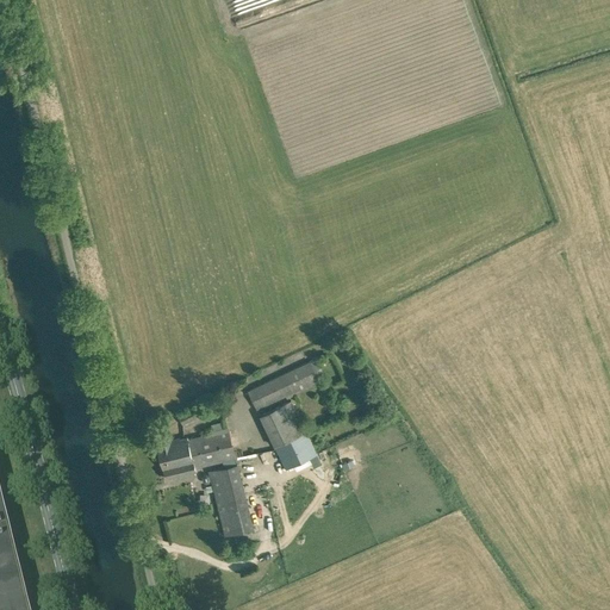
[(291,397),(319,383),(310,361),(248,390),(257,410),(290,394),(291,397)]
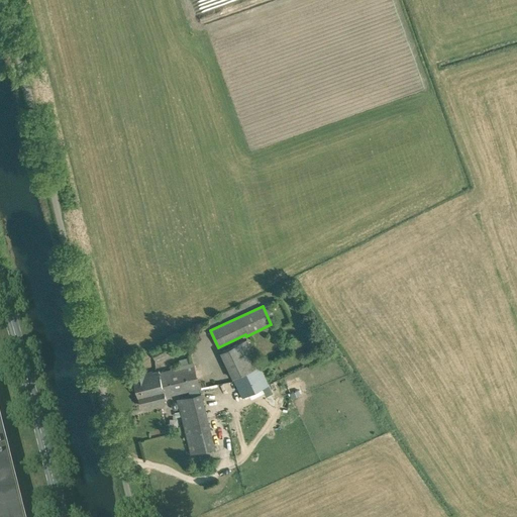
[(232,379),(233,379),(242,398),(270,385),(260,366),(247,339),(220,351),(232,379)]
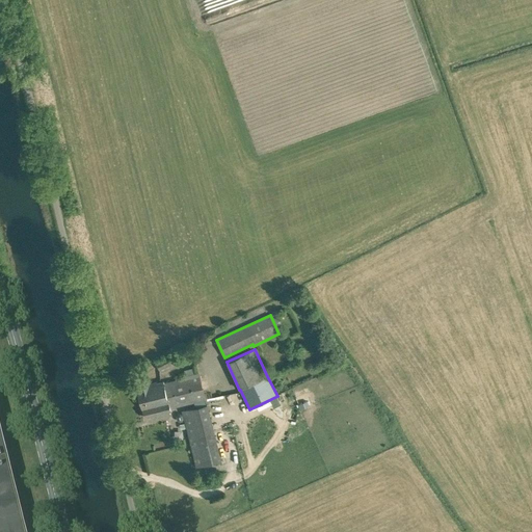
[(155,362),(160,370),(171,365),(168,356),(155,362)]
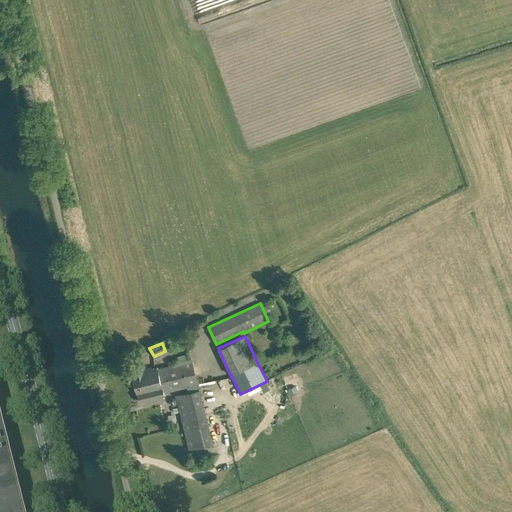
[(134,374),(132,374),(139,402),(164,396),(164,392),(197,384),(191,358),(176,362),(177,363),(143,371),(142,367),(133,369),(134,374)]
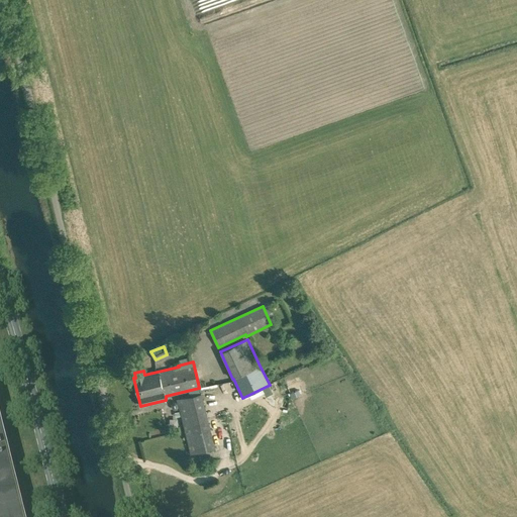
[(201,394),(178,400),(178,401),(179,407),(184,427),(191,454),(193,453),(214,448),(208,421),(201,394)]
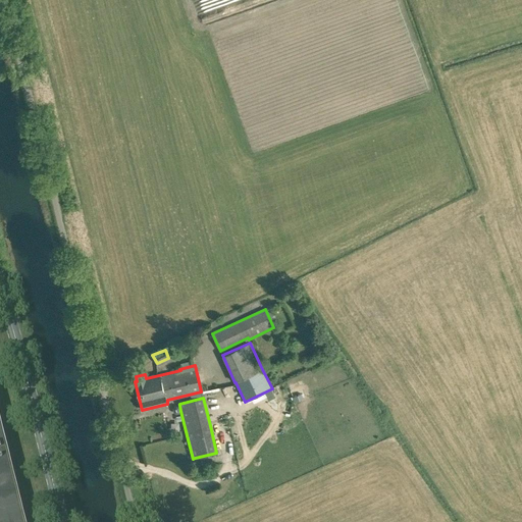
[(0,521),(21,521),(0,433),(0,521)]
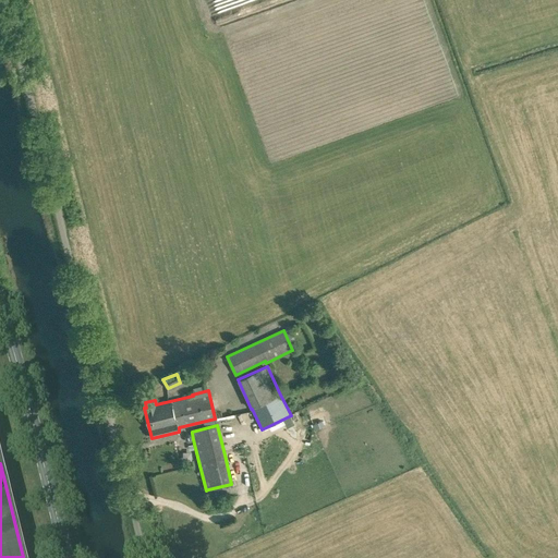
All buildings are outlined.
